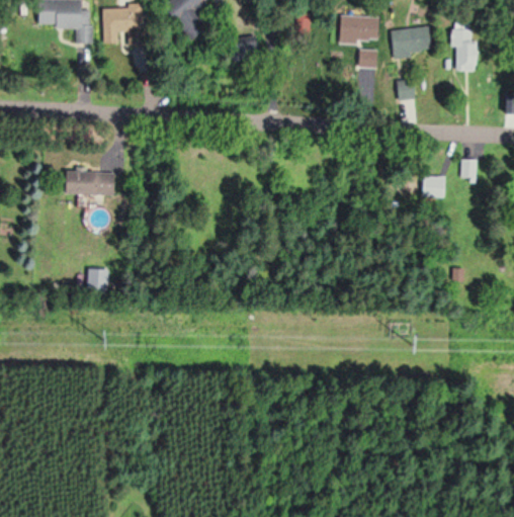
[(190,39),(211,27),(201,9),(216,0),(167,0),(190,39)]
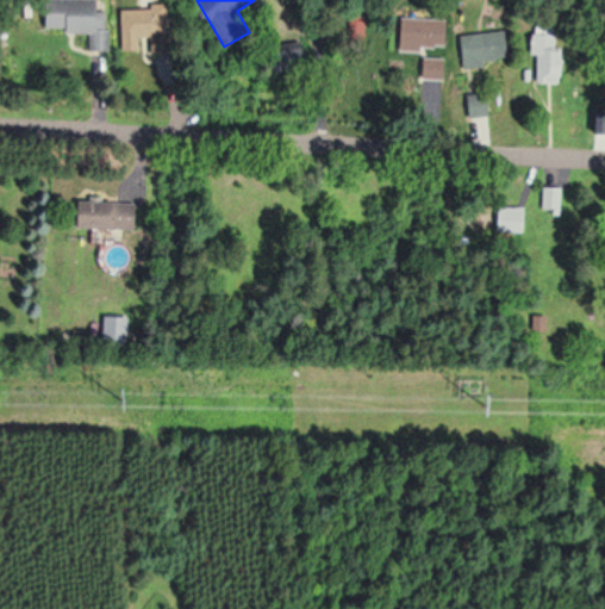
[(120,10),(120,53),(138,53),(138,37),(150,38),(150,54),(167,54),(167,10),(120,10)]
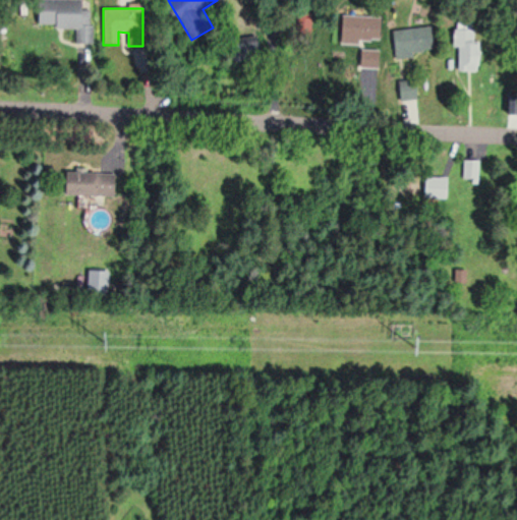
[(93,23),(88,22),(89,12),(40,10),(39,26),(74,27),(73,43),(92,44),(93,23)]
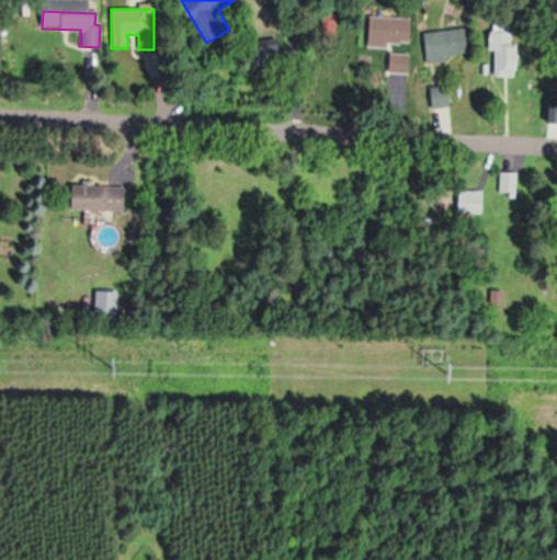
[(418,18),(376,18),(376,44),(418,44),(418,18)]
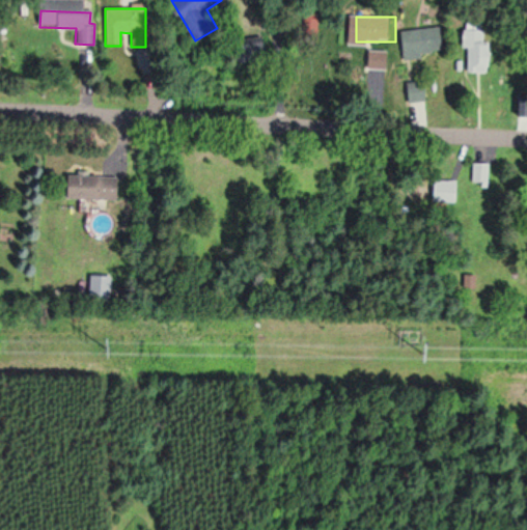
[(425,59),(425,53),(436,53),(436,31),(408,31),(408,59),(425,59)]
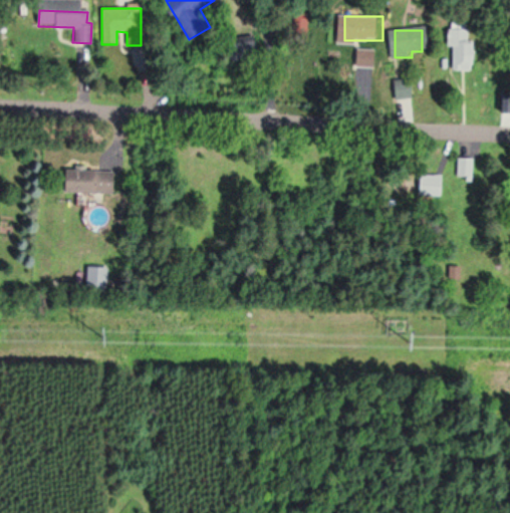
[(397,97),(413,97),(413,81),(397,81),(397,97)]
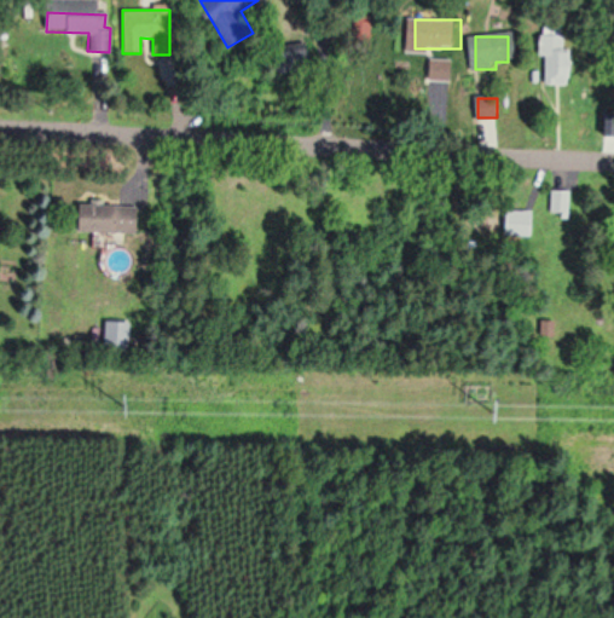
[(81,204),(81,231),(137,231),(137,204),(81,204)]
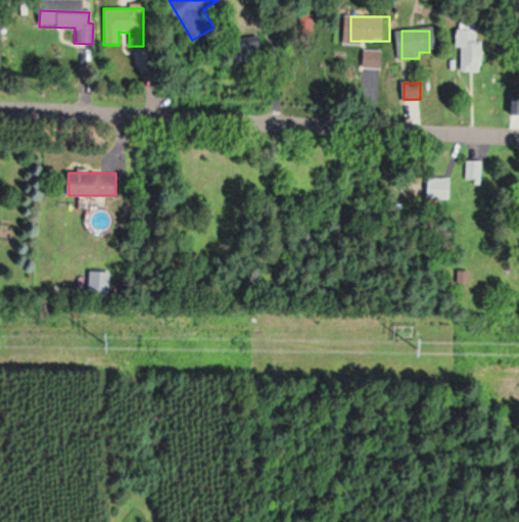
[(450,179),(424,179),(424,198),(450,198),(450,179)]
